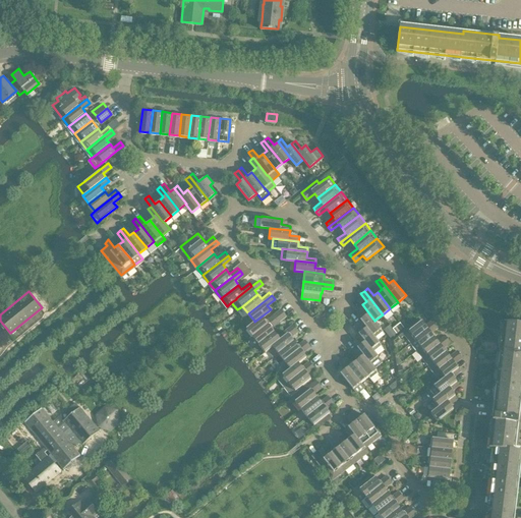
[(362,304),(359,307),(365,314),(360,319),(373,334),(378,338),(385,333),(381,328),(375,320),(374,321),(362,304)]
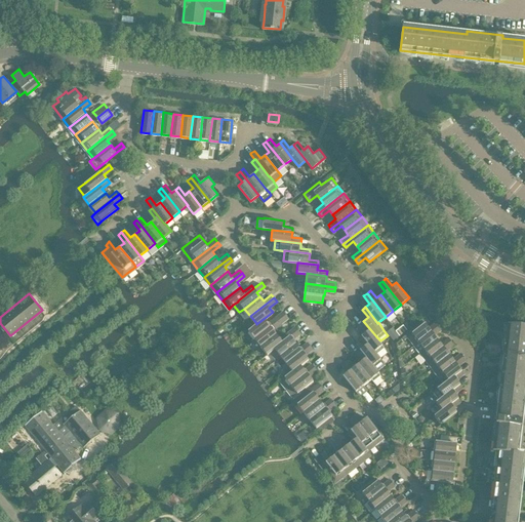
[(248,329),(254,337),(286,313),(283,310),(268,322),(265,318),(256,324),(256,323),(248,329)]
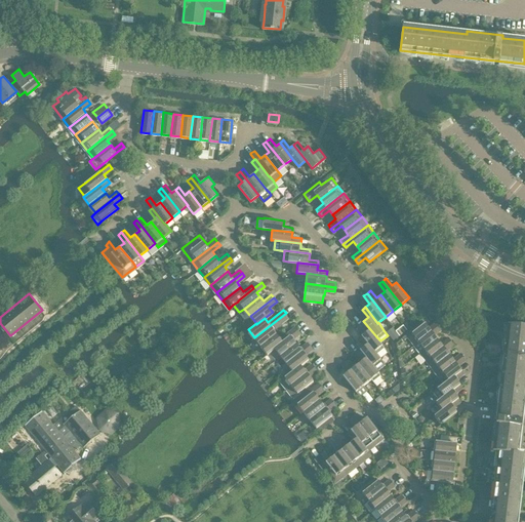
[(254,337),(260,346),(277,333),(273,329),(288,317),(286,313),(254,337)]
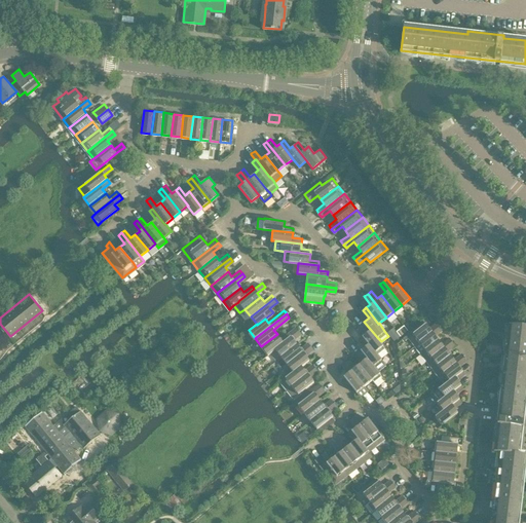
[(408,336),(415,344),(440,325),(438,321),(429,327),(425,323),(410,335),(408,333),(401,338),(403,340),(408,336)]
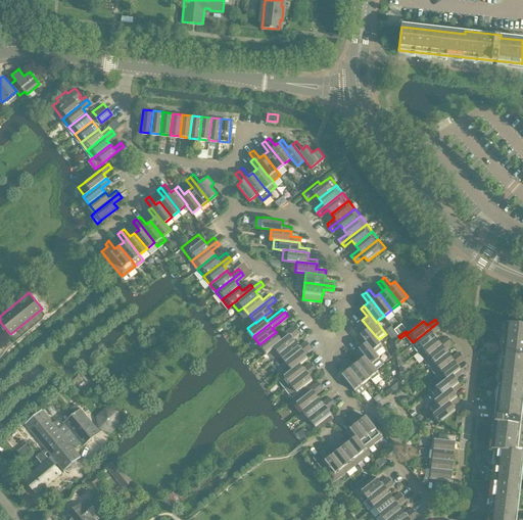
[(362,320),(359,322),(365,330),(361,333),(373,348),(377,353),(384,347),(381,342),(379,339),(375,335),(362,320)]
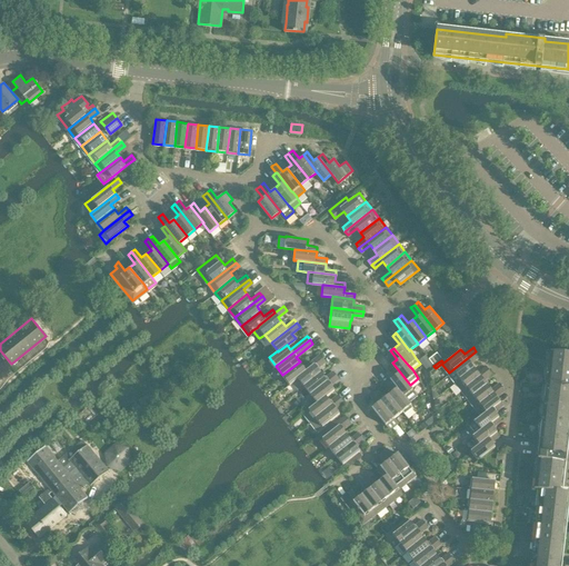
[(428,357),(432,363),(441,356),(437,350),(428,357)]
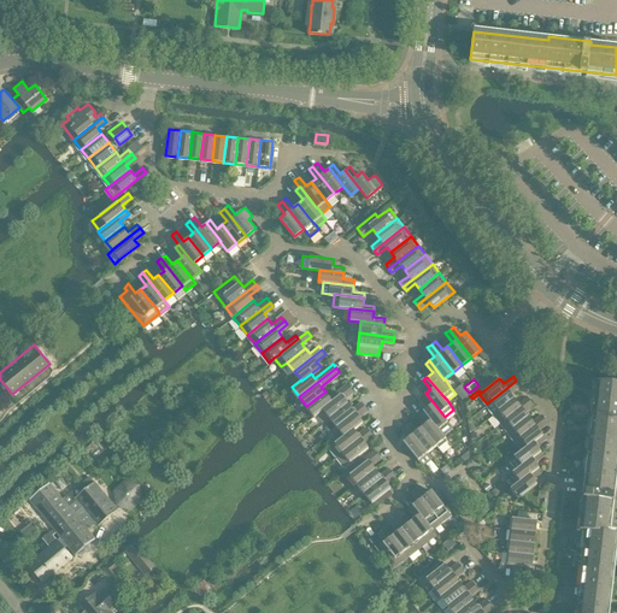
[(487,404),(493,413),(515,396),(510,392),(519,384),(516,381),(487,404)]
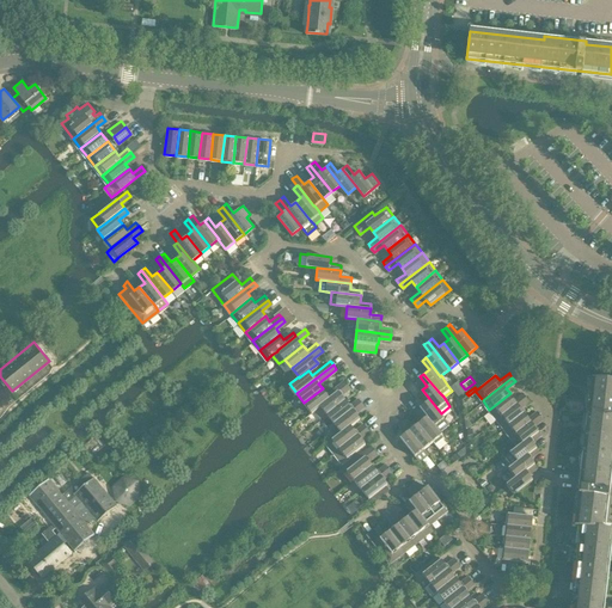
[(611,379),(592,378),(575,524),(583,526),(573,607),(604,607),(611,540),(611,524),(603,524),(606,496),(609,496),(611,468),(611,379)]
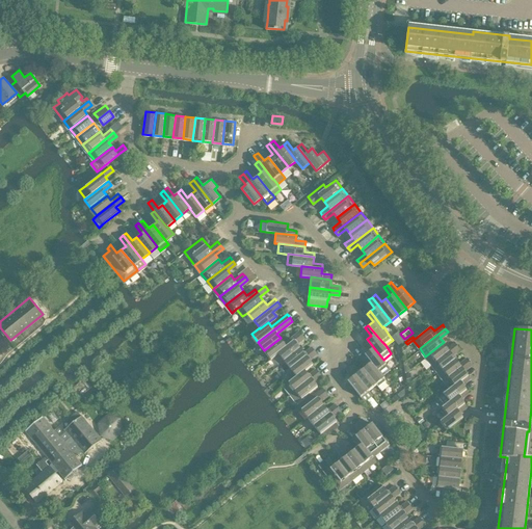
[(271,359),(273,356),(278,352),(294,339),(302,334),(299,329),(284,342),(281,338),(264,350),(271,359)]
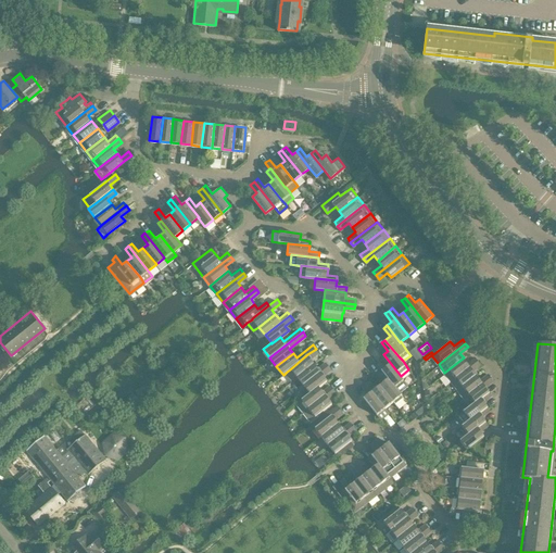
[(286,373),(291,380),(314,363),(311,359),(318,352),(316,349),(307,354),(291,368),(286,373)]
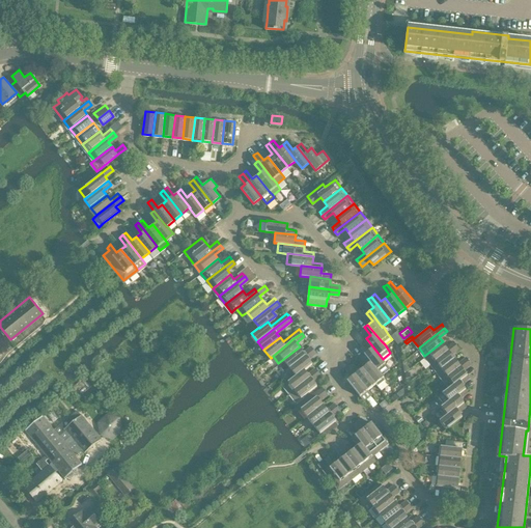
[(366,338),(362,341),(368,349),(364,353),(376,368),(378,368),(382,373),(390,367),(385,362),(383,359),(379,354),(366,338)]
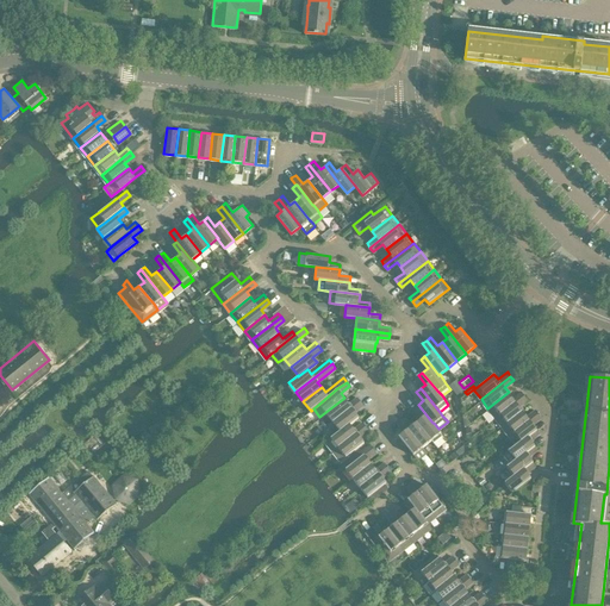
[(487,408),(495,417),(524,394),(521,391),(512,398),(509,392),(487,408)]
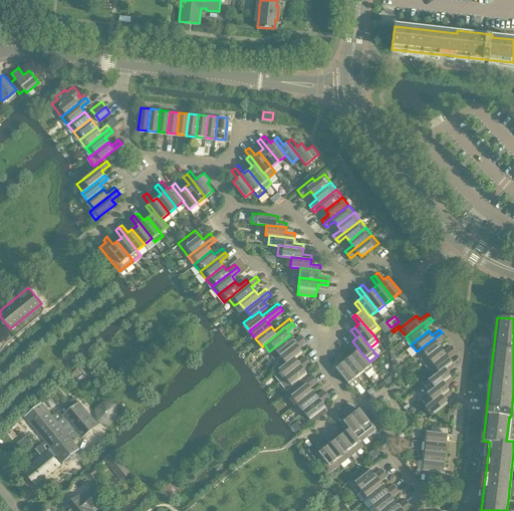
[(417,351),(423,359),(440,346),(437,341),(445,336),(442,332),(417,351)]
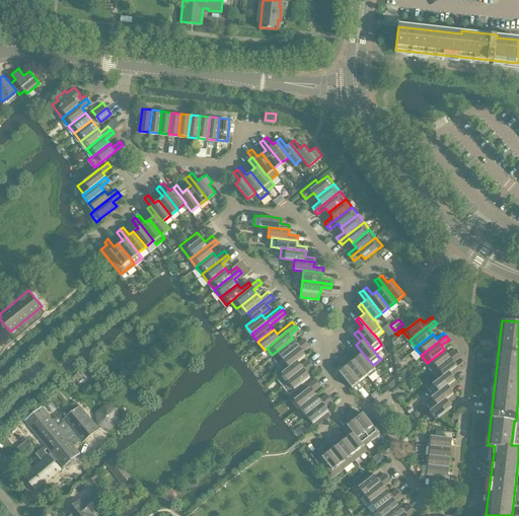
[(272,355),(278,363),(306,341),(304,337),(296,343),(293,339),(272,355)]
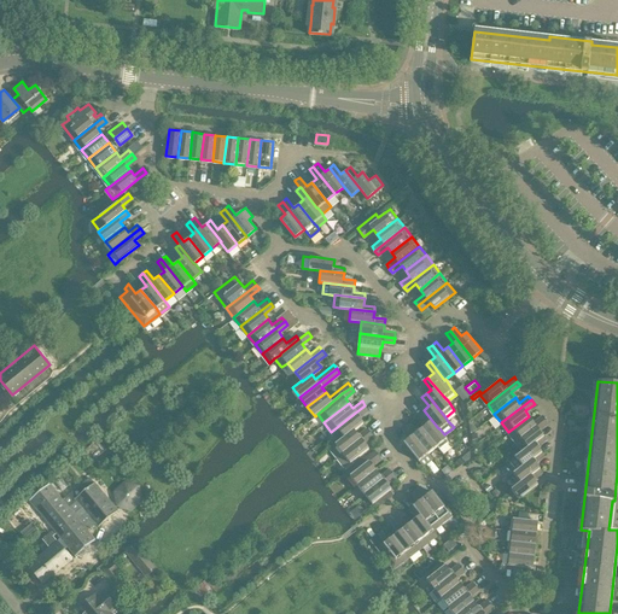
[(331,432),(338,440),(344,436),(354,428),(355,428),(363,421),(360,416),(368,409),(365,405),(331,432)]
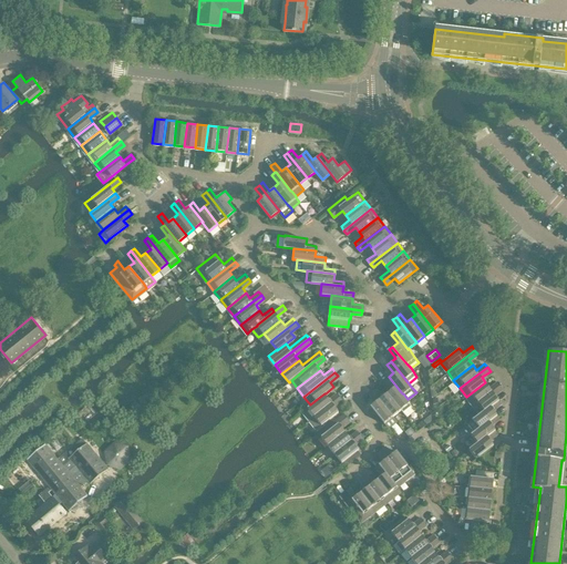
[(389,377),(385,379),(392,388),(388,391),(401,408),(405,413),(413,407),(410,401),(408,399),(403,393),(402,393),(389,377)]
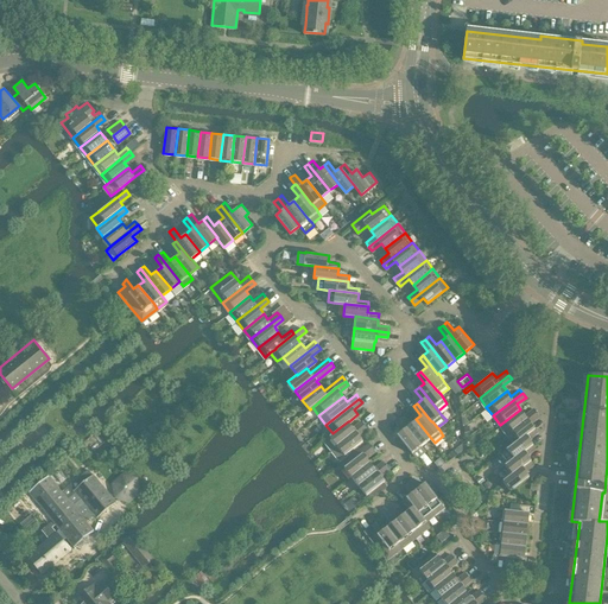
[(500,425),(507,434),(537,411),(533,407),(525,414),(520,409),(500,425)]
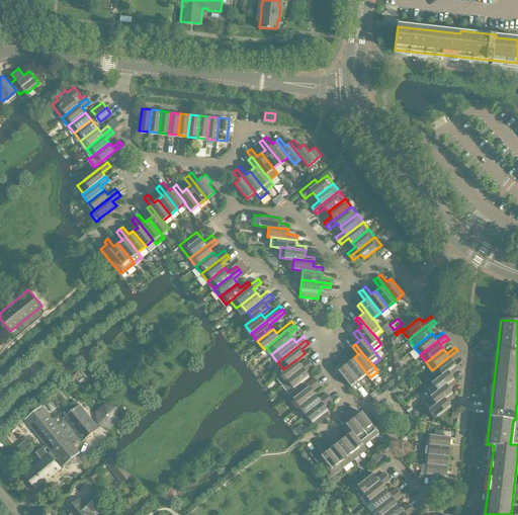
[(432,370),(438,377),(455,364),(452,360),(460,354),(457,350),(432,370)]
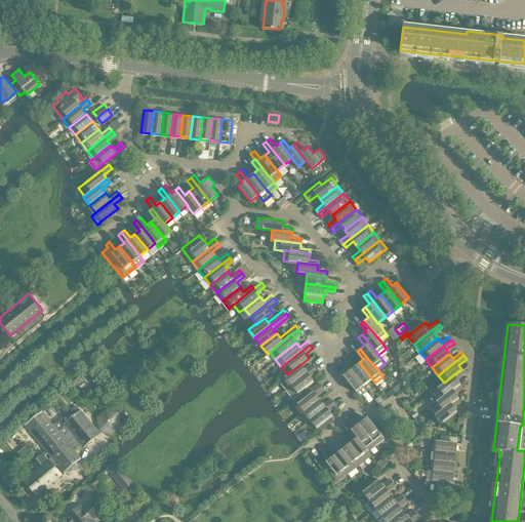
[(349,358),(345,361),(363,384),(371,377),(359,362),(355,365),(349,358)]
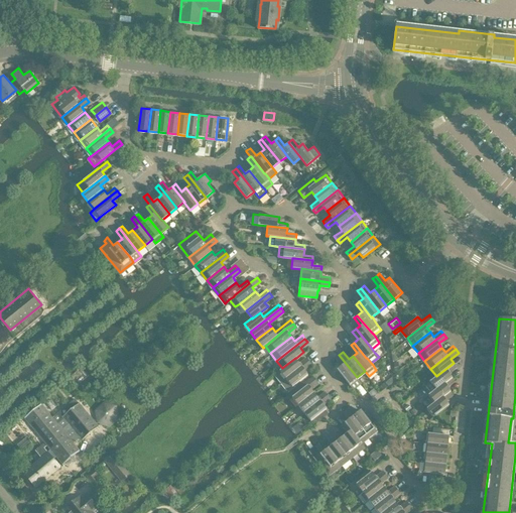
[(339,355),(336,357),(342,365),(337,368),(349,384),(350,384),(353,388),(361,382),(357,377),(339,355)]
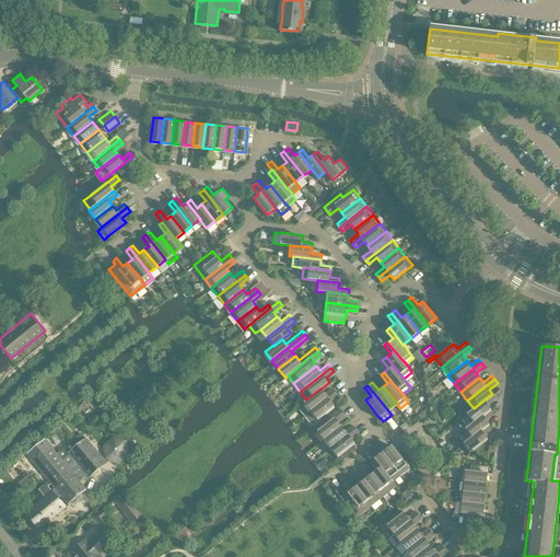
[(299,406),(305,414),(336,391),(333,386),(324,393),(322,389),(321,389),(312,395),(306,399),(304,402),(299,406)]
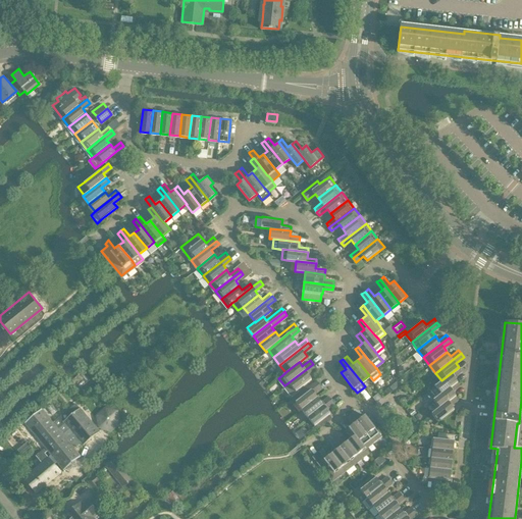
[(313,364),(284,385),(291,394),(311,377),(308,373),(315,367),(313,364)]
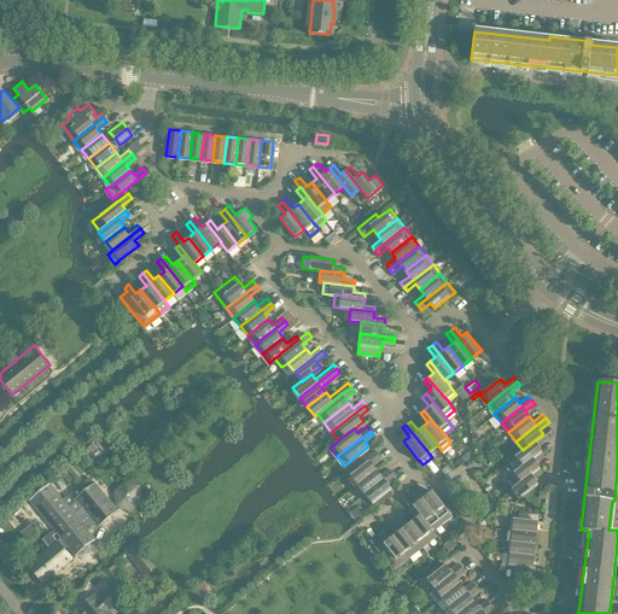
[(511,460),(517,468),(523,465),(541,450),(537,445),(547,438),(543,434),(523,450),(516,455),(516,456),(511,460)]
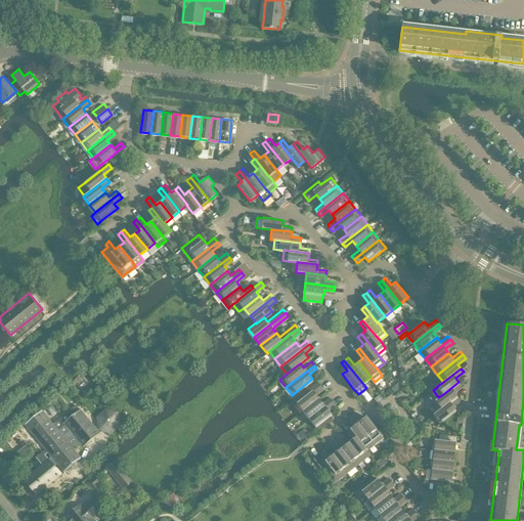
[(297,402),(303,410),(319,398),(315,394),(323,388),(318,381),(292,401),(295,404),(297,402)]
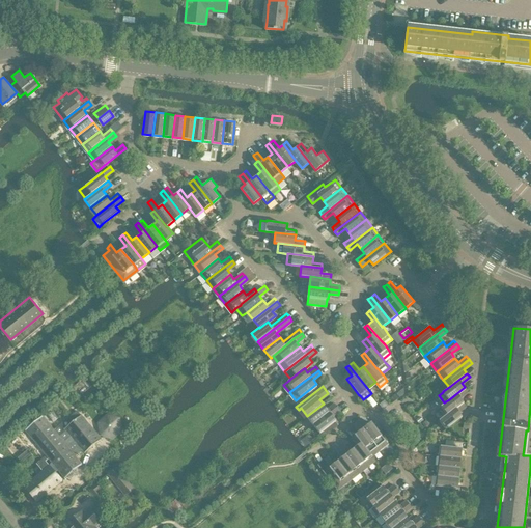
[(441,406),(447,413),(447,414),(464,401),(460,397),(468,391),(465,387),(449,399),(444,403),(441,406)]
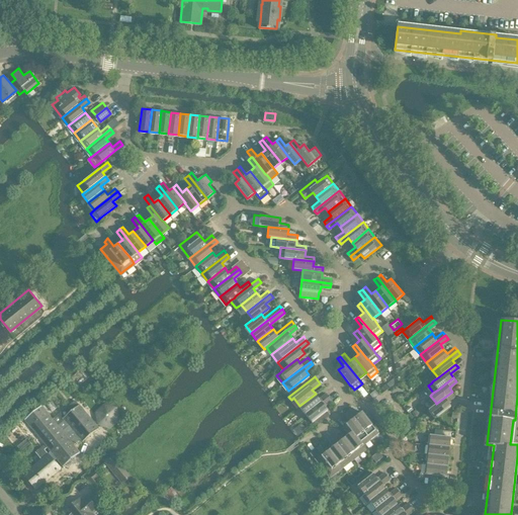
[(374,398),(379,394),(375,389),(370,393),(374,398)]
